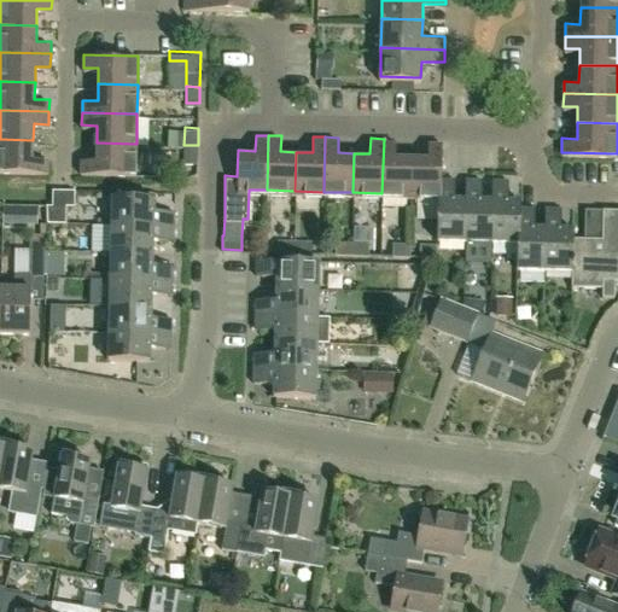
[(33,155),(33,140),(0,139),(0,168),(47,169),(47,155),(33,155)]
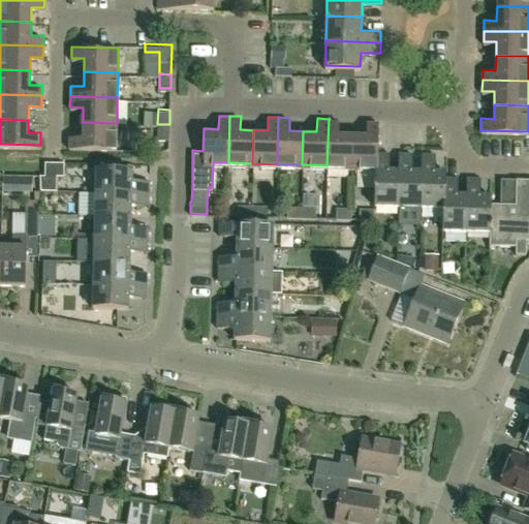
[(339,132),(339,119),(329,119),(327,165),(351,166),(352,132),(339,132)]
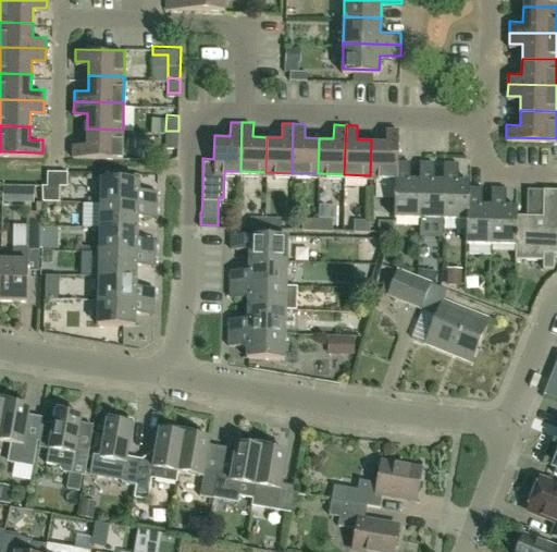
[(385,139),(371,139),(370,175),(394,175),(394,187),(395,175),(396,175),(396,158),(397,158),(398,126),(386,126),(385,139)]
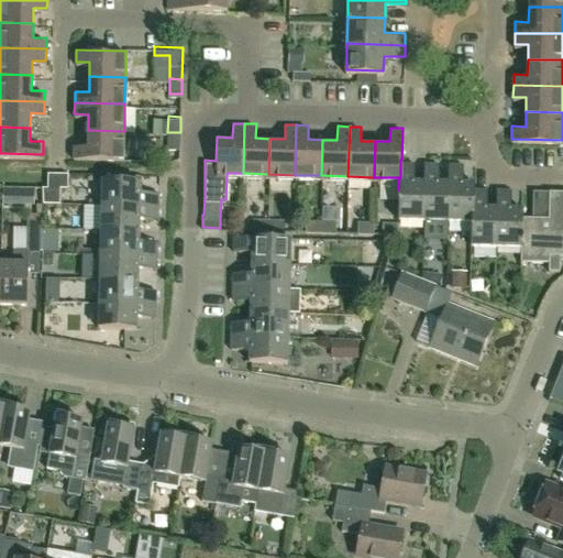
[(124,131),(88,130),(87,143),(74,143),(73,155),(123,157),(124,131)]
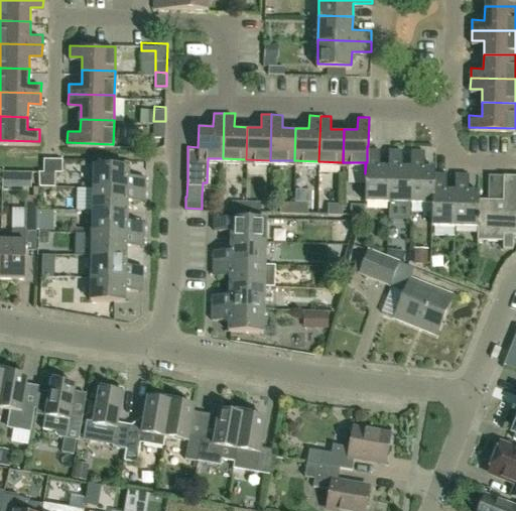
[(165,134),(165,121),(153,121),(153,133),(165,134)]
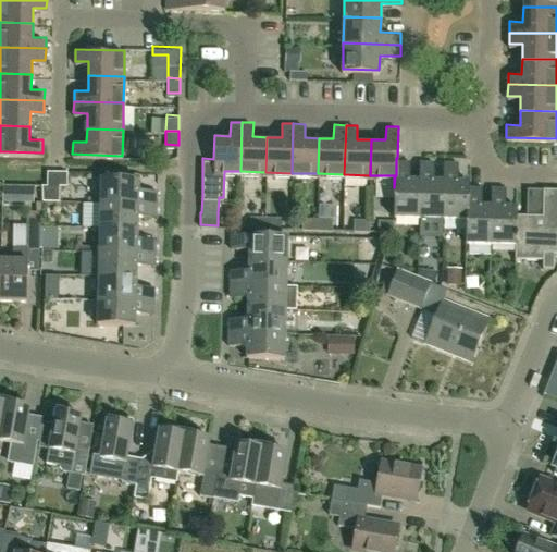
[(394,213),(395,213),(420,213),(421,176),(419,176),(409,175),(409,158),(397,158),(396,158),(396,175),(395,175),(394,187),(394,213)]
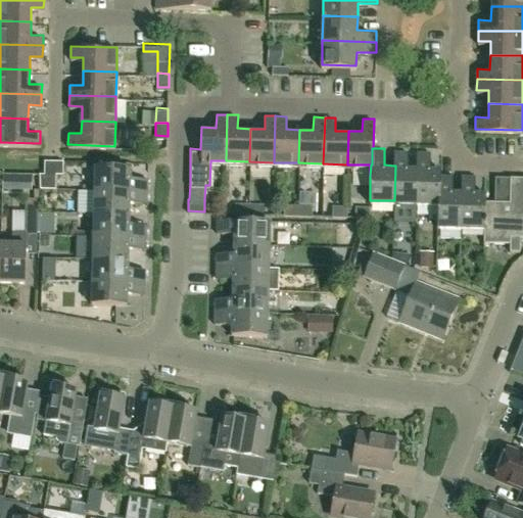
[(393,148),(393,166),(395,166),(394,200),(417,201),(418,166),(416,166),(408,166),(409,149),(393,148)]
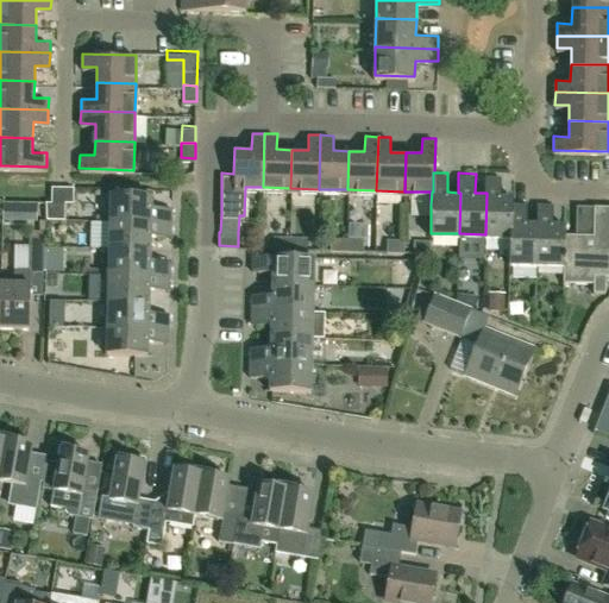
[(485,234),(510,236),(512,200),(512,194),(501,194),(501,174),(485,174),(484,193),(487,193),(485,234)]
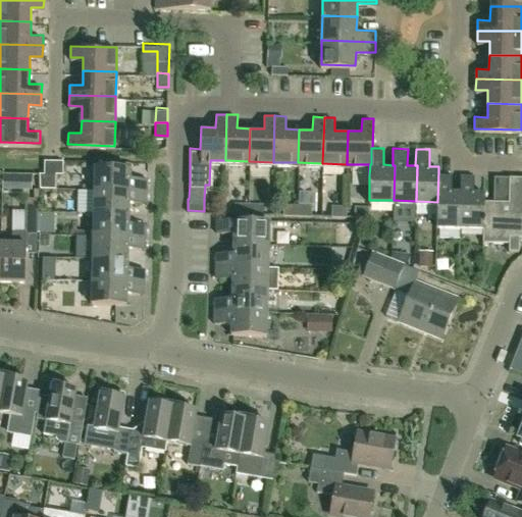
[(129,174),(131,164),(95,163),(94,187),(147,188),(147,175),(129,174)]
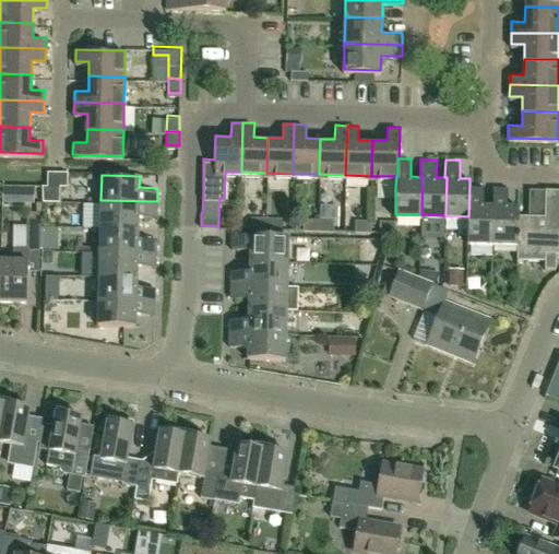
[(34,184),(24,183),(24,199),(33,199),(34,184)]
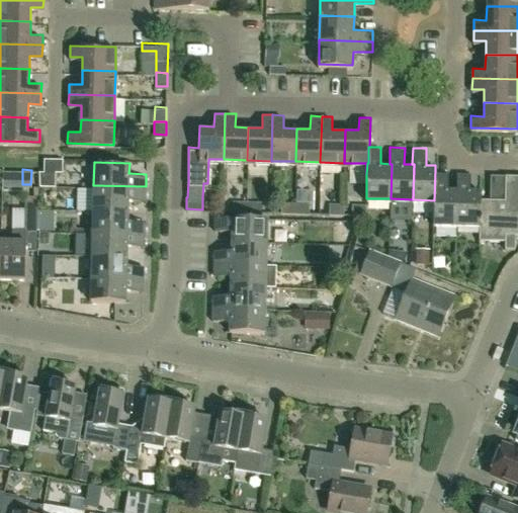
[(55,184),(55,170),(38,170),(38,183),(55,184)]
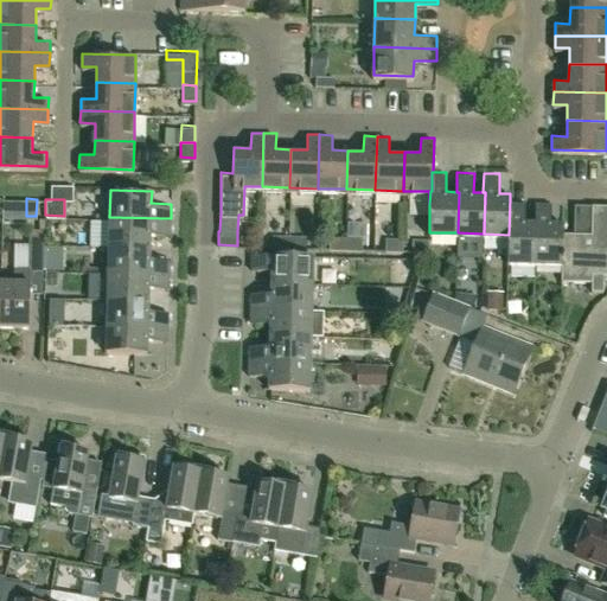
[(510,199),(509,235),(508,260),(535,261),(536,219),(535,219),(524,219),(525,204),(524,199),(510,199)]
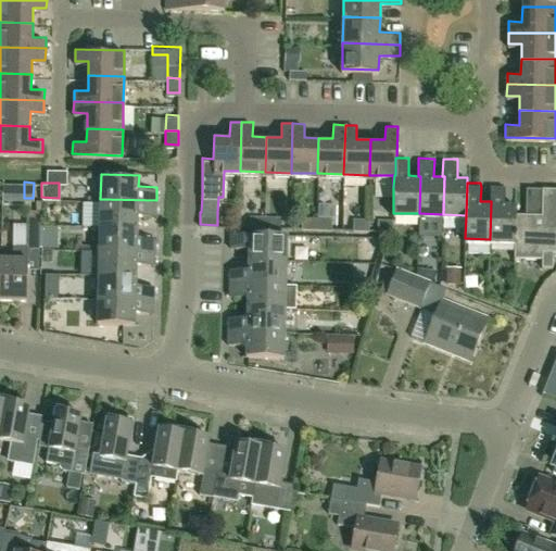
[(490,187),(490,201),(491,201),(490,239),(515,240),(515,216),(516,201),(505,201),(505,184),(490,184),(490,187)]
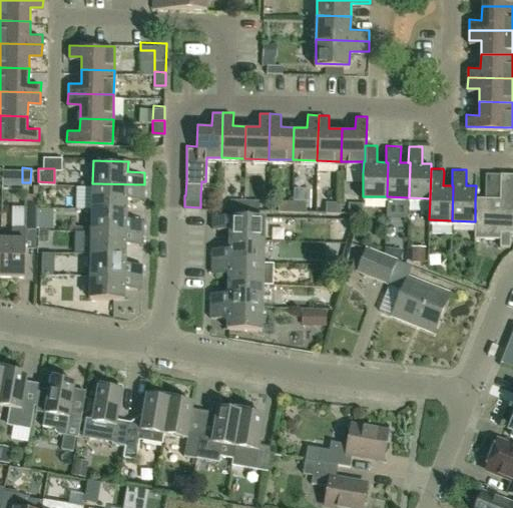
[(485,200),(475,199),(475,221),(474,234),(500,235),(500,243),(510,243),(510,229),(512,228),(512,170),(486,169),(485,200)]
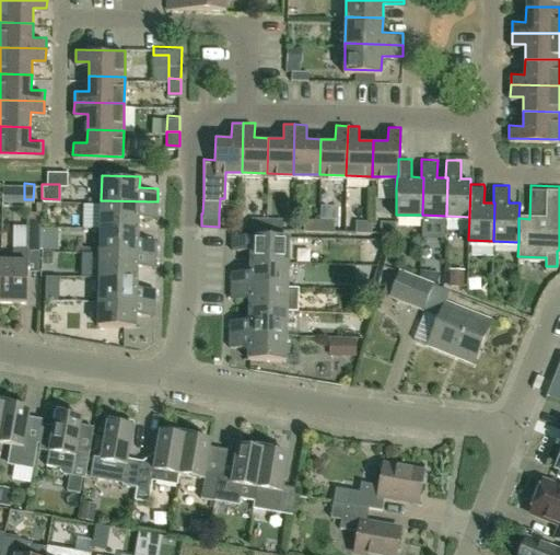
[(158,216),(158,201),(101,200),(101,224),(138,226),(138,215),(158,216)]
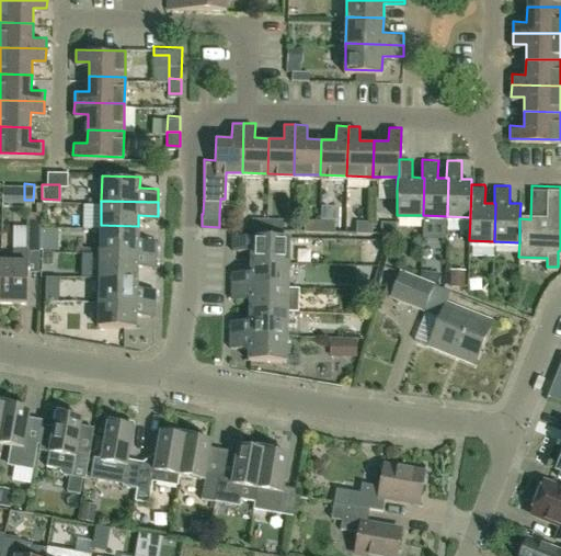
[(39,223),(39,218),(41,216),(26,215),(26,218),(26,223),(26,225),(26,246),(27,246),(39,246),(39,223)]
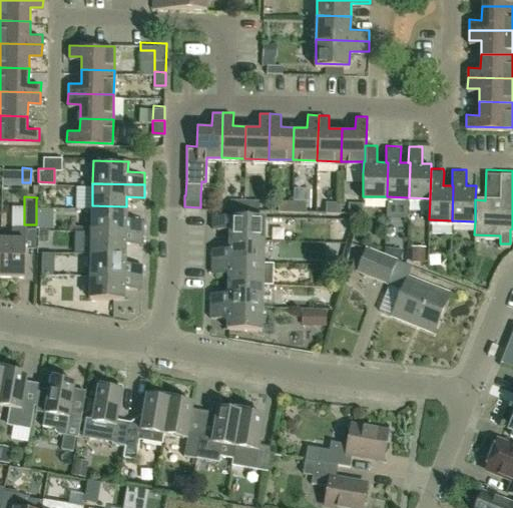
[(230,207),(243,207),(243,197),(230,197),(230,207)]
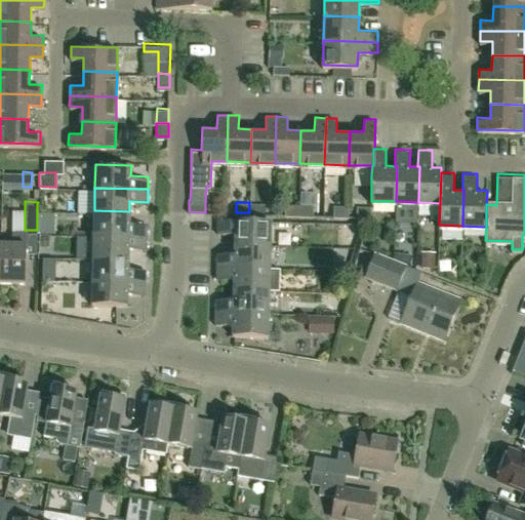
[(265,202),(249,202),(249,212),(265,213),(265,212),(265,202)]
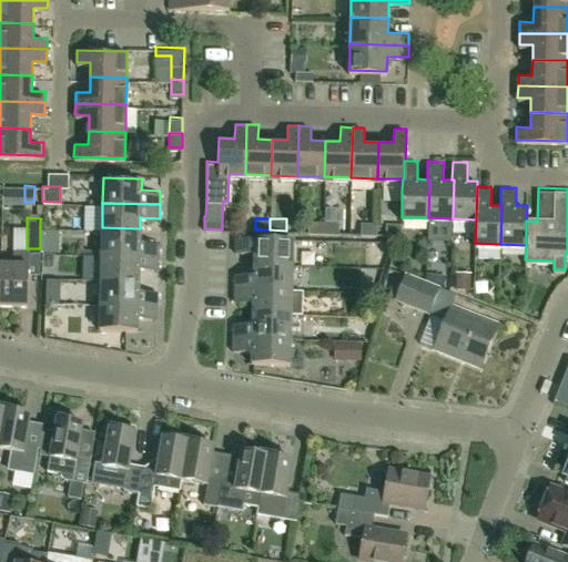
[(308,232),(323,232),(323,218),(308,218),(308,232)]
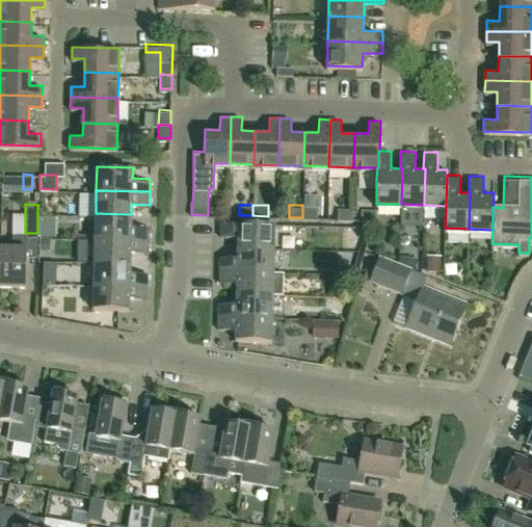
[(318,205),(302,205),(302,217),(318,218),(318,205)]
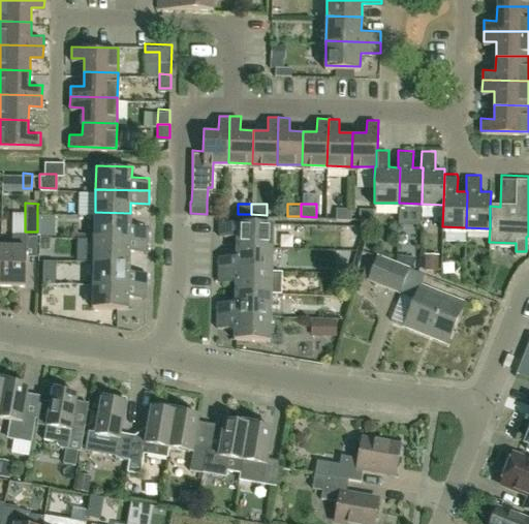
[(351,206),(350,205),(336,205),(336,217),(351,217),(351,206)]
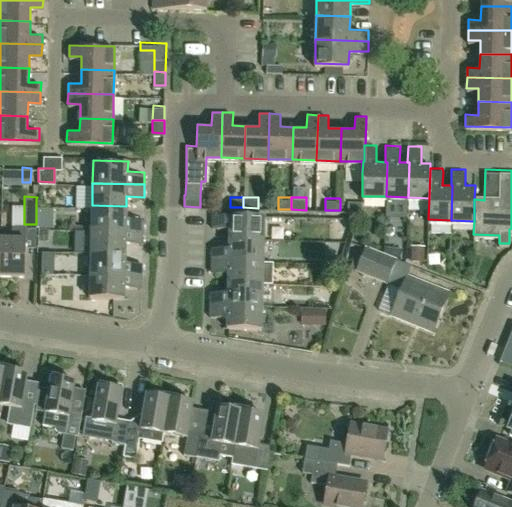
[(348,211),(362,211),(362,199),(348,199),(348,211)]
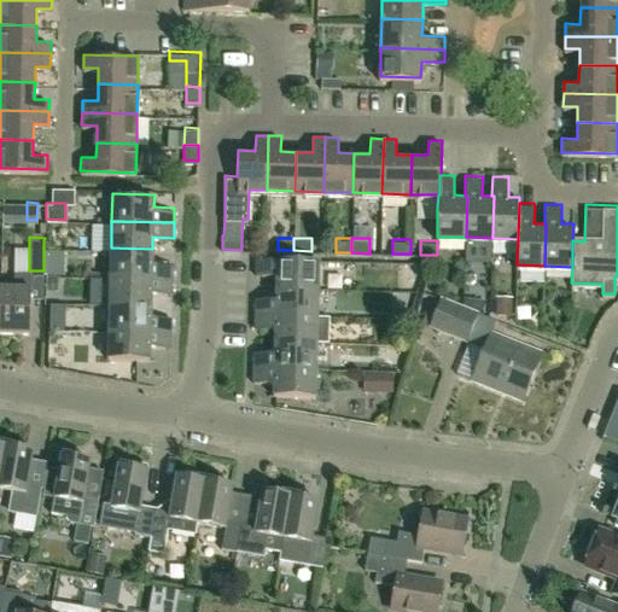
[(152,249),(111,248),(110,274),(173,275),(173,262),(152,261),(152,249)]
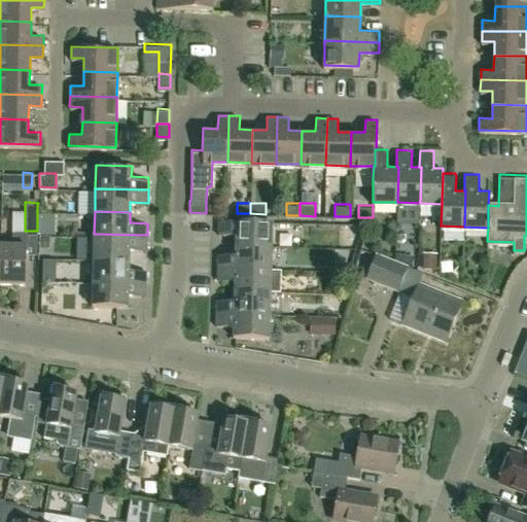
[(237,233),(237,243),(272,244),(273,220),(219,218),(218,232),(237,233)]
